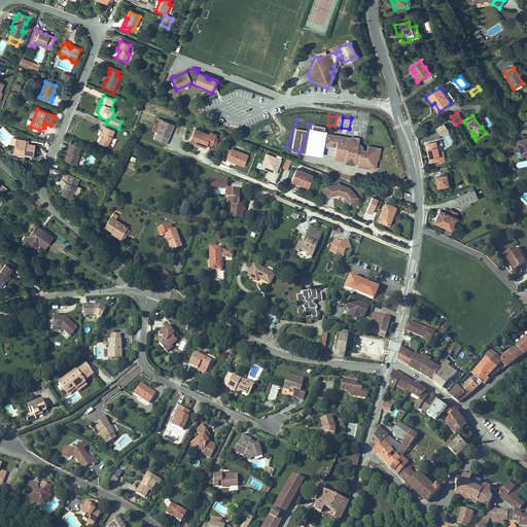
[(173,126),(162,120),(154,139),(166,143),(173,126)]
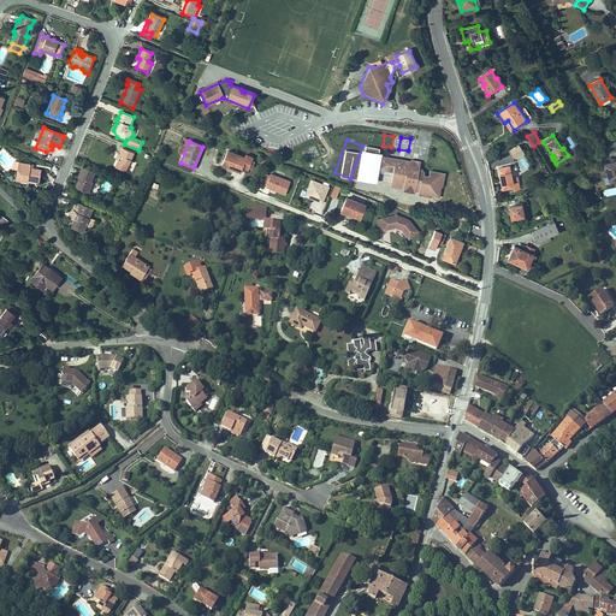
[(519,144),(510,150),(516,160),(525,154),(519,144)]
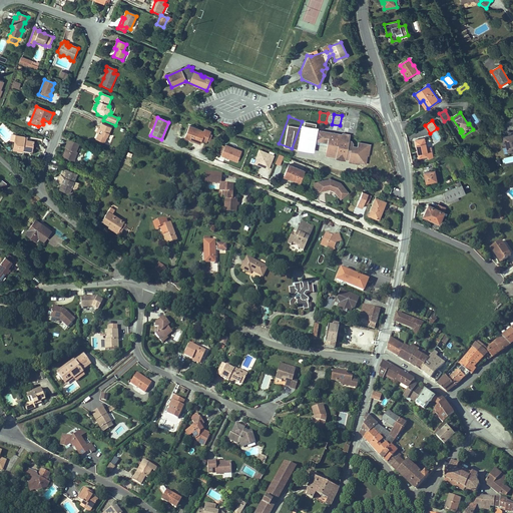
[(104,144),(111,128),(102,124),(99,130),(102,131),(100,134),(98,133),(95,140),(104,144)]
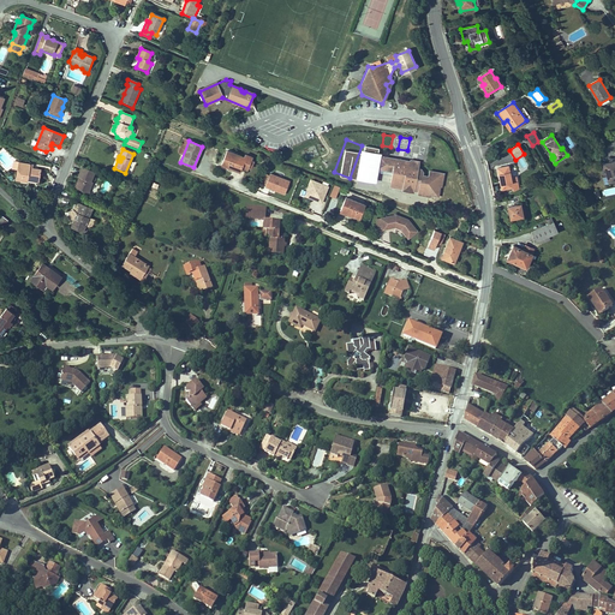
[(245,154),(244,157),(226,150),(220,165),(242,172),(243,169),(249,172),(254,157),(245,154)]
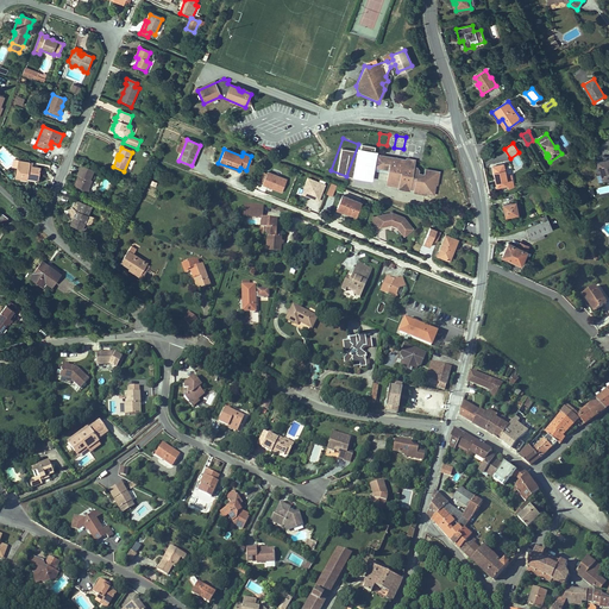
[(406,161),(407,159),(376,155),(375,161),(378,161),(381,165),(381,168),(393,169),(393,174),(388,173),(387,181),(389,183),(397,186),(400,183),(401,181),(412,182),(410,189),(415,190),(418,193),(426,194),(428,193),(437,194),(438,184),(440,174),(439,173),(438,171),(427,170),(427,175),(420,174),(421,170),(419,168),(415,168),(415,164),(414,163),(406,161)]
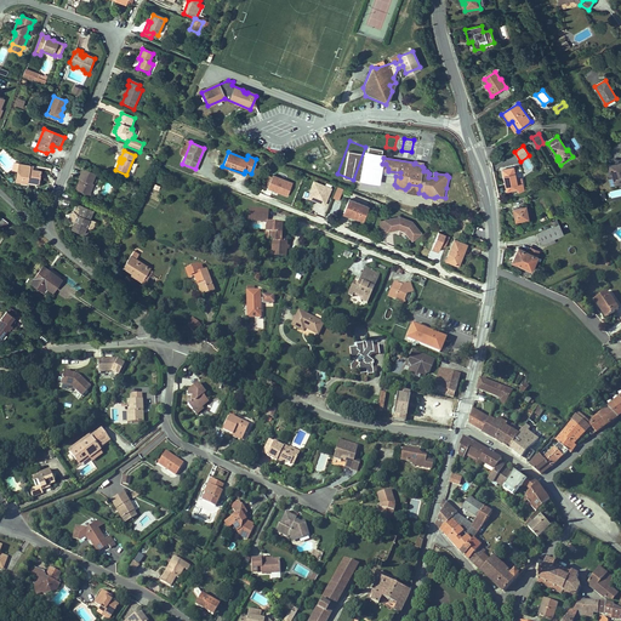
[(620,183),(620,164),(610,167),(615,186),(620,183)]
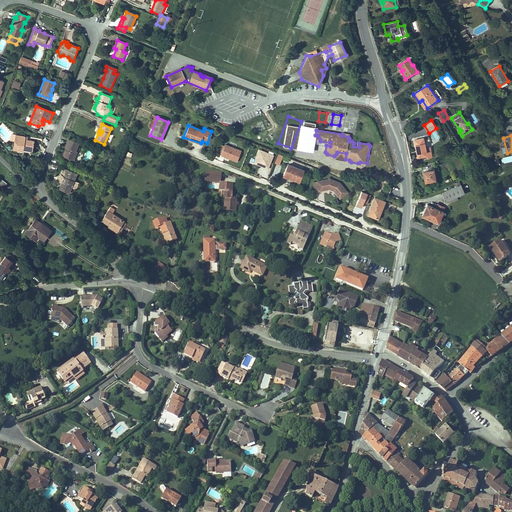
[(27,138),(15,136),(14,142),(13,149),(32,153),(34,143),(26,141),(27,138)]
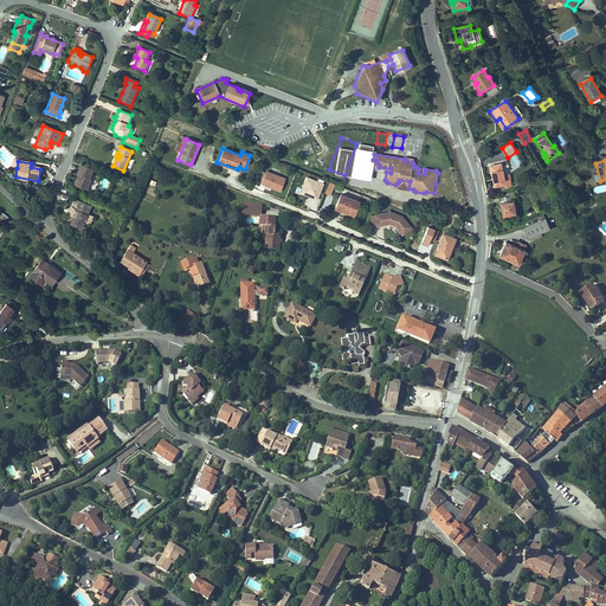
[(501,163),(490,166),(494,188),(505,186),(505,188),(510,187),(509,174),(503,175),(501,163)]
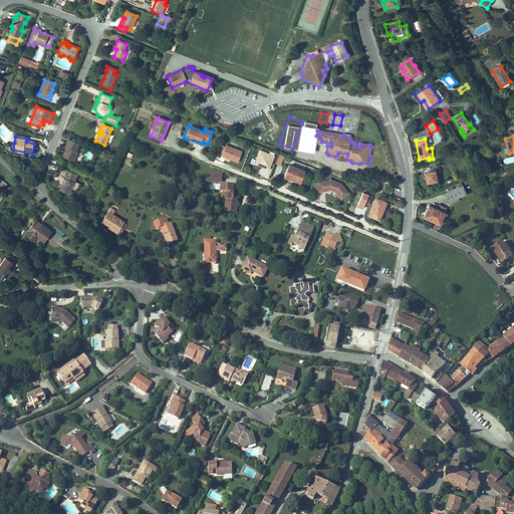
[(61,159),(72,163),(76,154),(77,155),(79,151),(76,150),(78,145),(68,141),(64,149),(67,150),(66,152),(64,153),(61,159)]
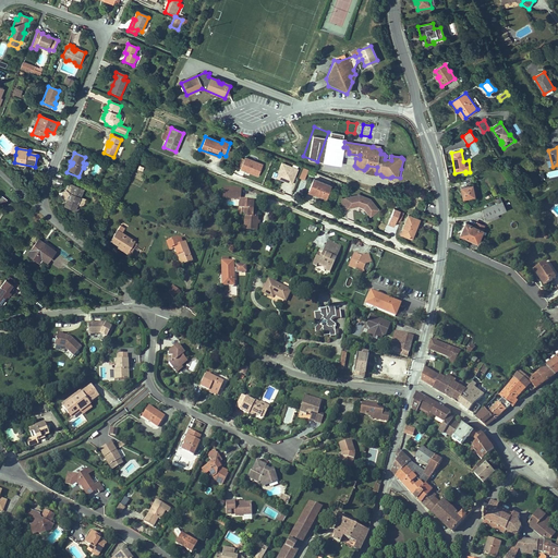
[(242,169),(245,159),(240,157),(237,167),(242,169)]
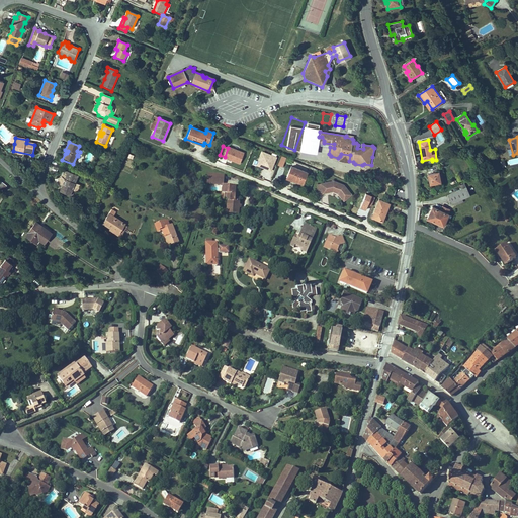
[(241,165),(245,153),(229,146),(228,148),(225,157),(224,158),(241,165)]
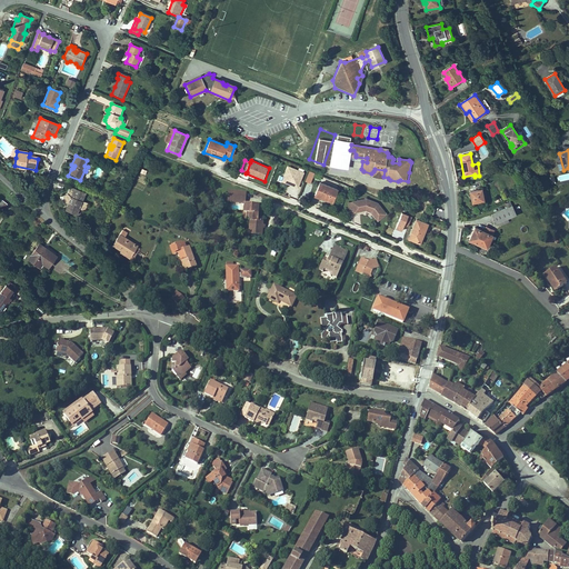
[(305,172),(288,166),(281,182),(298,189),(305,172)]
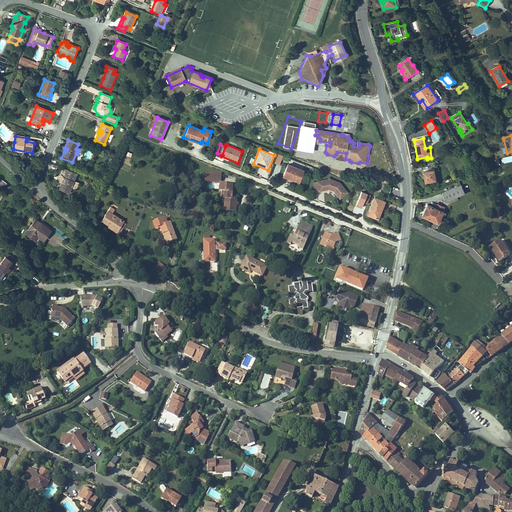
[(366,164),(367,163),(360,162),(358,163),(351,162),(349,160),(345,159),(346,153),(337,152),(336,154),(334,156),(327,154),(325,152),(325,156),(336,158),(335,159),(349,161),(348,163),(360,165),(360,163),(366,164)]
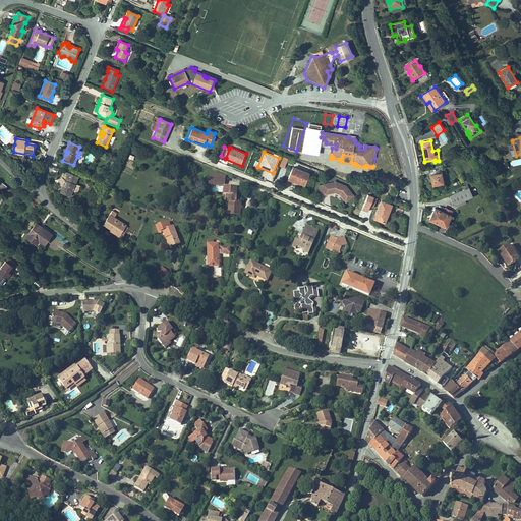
[(520,158),(510,162),(512,167),(520,164),(520,158)]
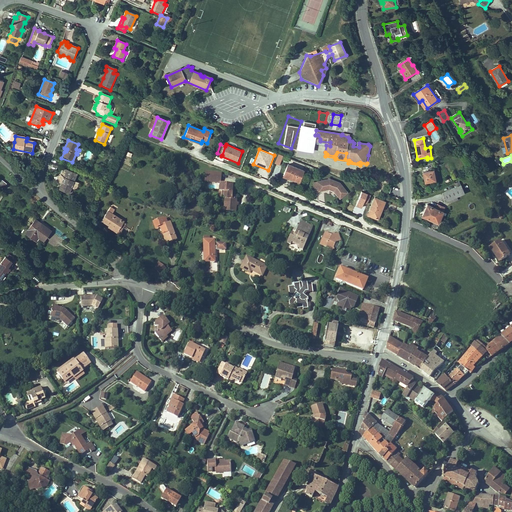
[(299,182),(303,171),(288,165),(283,177),(289,179),(289,178),(299,182)]
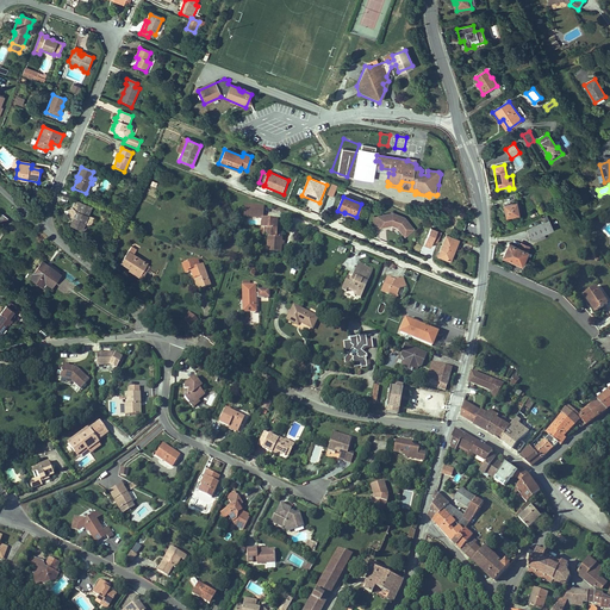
[(74,221),(72,224),(80,228),(86,225),(93,210),(80,204),(80,205),(76,203),(73,210),(70,212),(69,218),(74,221)]
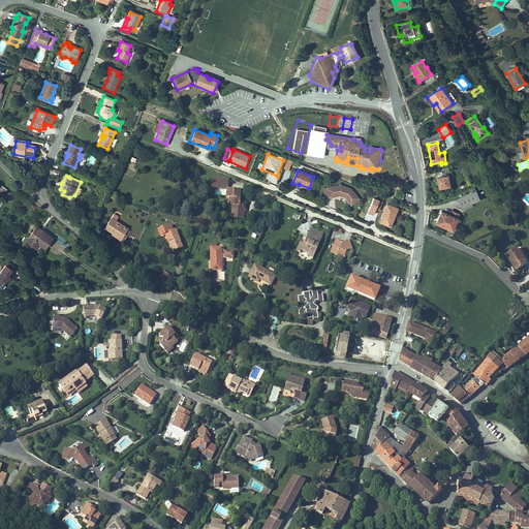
[(447,176),(436,179),(439,190),(450,188),(447,176)]
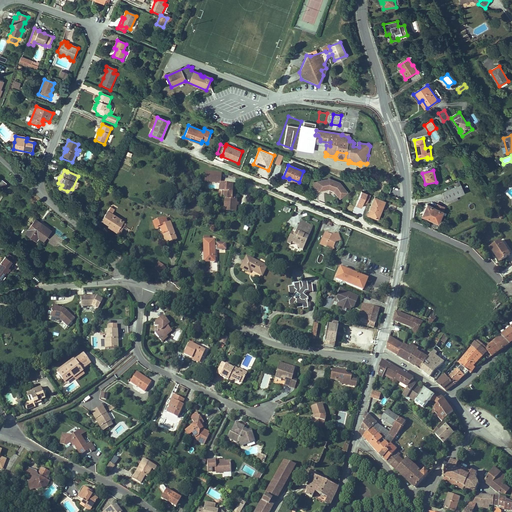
[(10,187),(0,179),(0,187),(6,192),(10,187)]
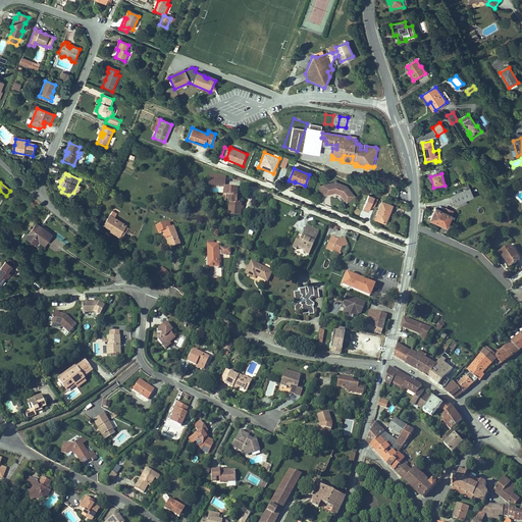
[(355,196),(347,186),(338,183),(337,186),(333,187),(332,183),(323,186),(325,195),(335,193),(341,195),(347,202),(355,196)]
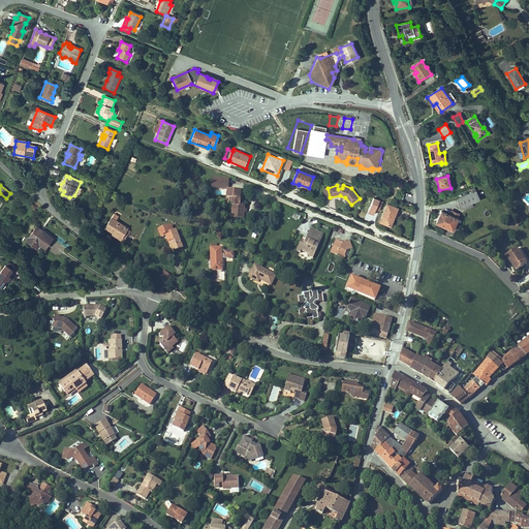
[(470,190),(471,194),(457,199),(461,209),(465,207),(466,208),(467,208),(468,209),(472,207),(471,204),(479,200),(474,188),(470,190)]
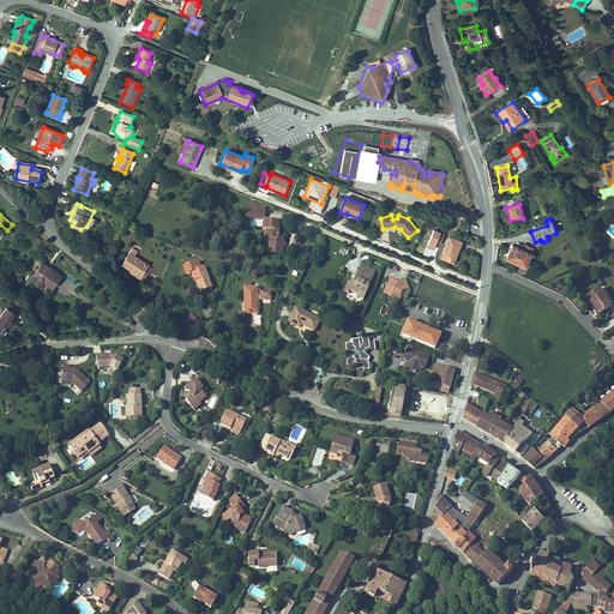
[(277,239),(278,221),(264,220),(262,220),(262,230),(266,232),(265,238),(265,241),(268,241),(266,254),(282,256),(282,247),(283,244),(283,240),(277,239)]
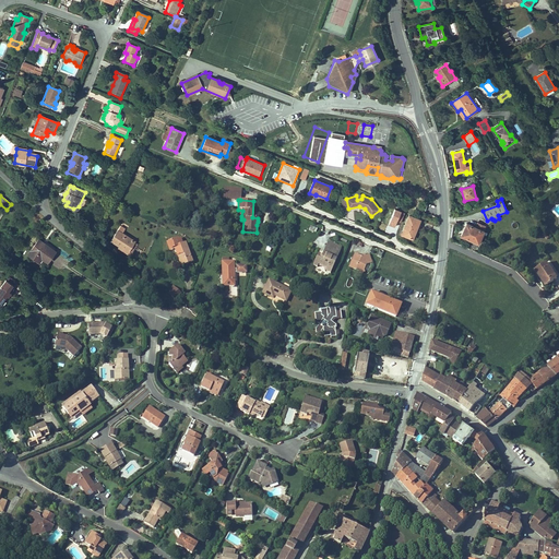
[(419,221),(408,216),(401,235),(413,239),(419,221)]
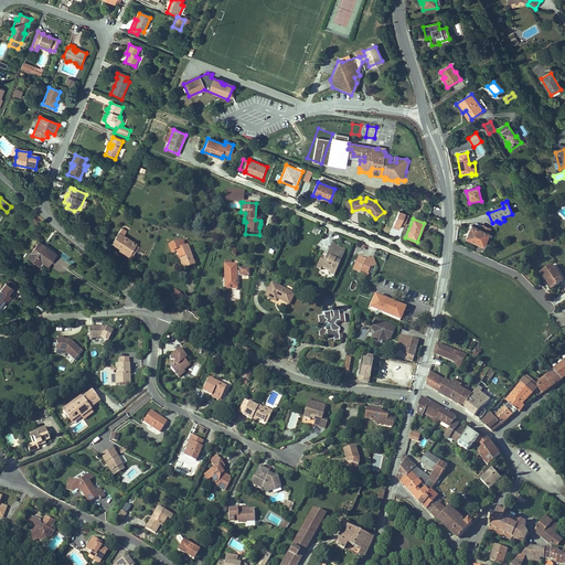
[(471,226),(465,240),(483,247),(490,234),(488,234),(490,230),(481,225),(479,230),(471,226)]
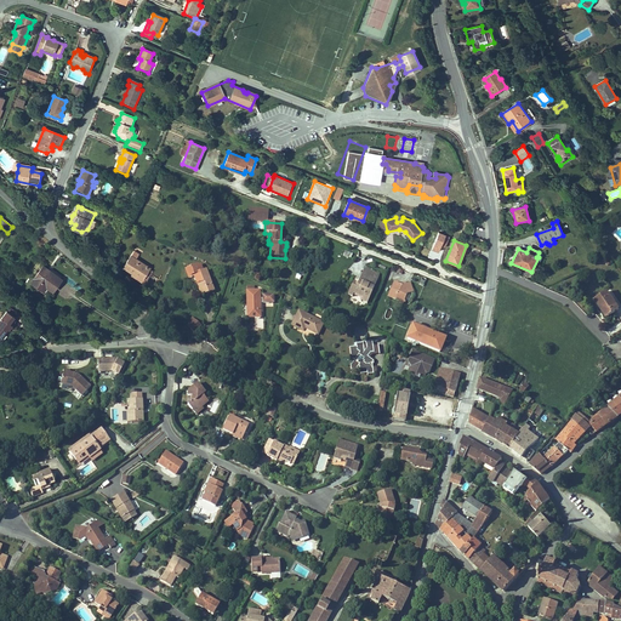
[(152,269),(136,260),(140,256),(134,252),(123,269),(131,275),(130,278),(142,284),(152,269)]
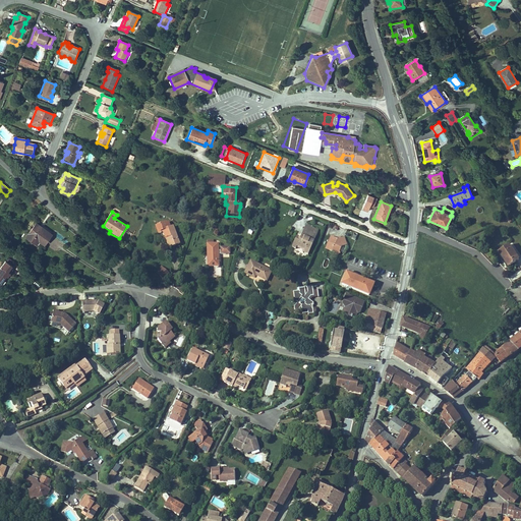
[(168,224),(156,228),(158,233),(162,232),(165,240),(167,239),(170,249),(179,245),(172,228),(170,229),(168,224)]
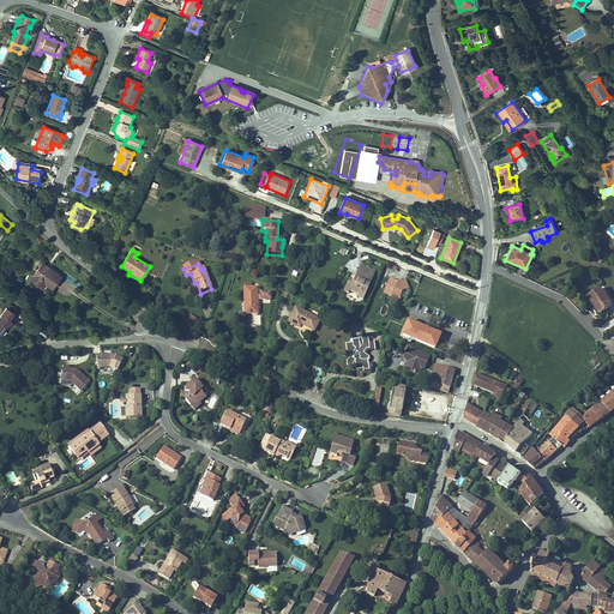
[(54,288),(61,277),(42,265),(31,281),(38,286),(42,281),(47,284),(43,289),(46,290),(49,286),(54,288)]
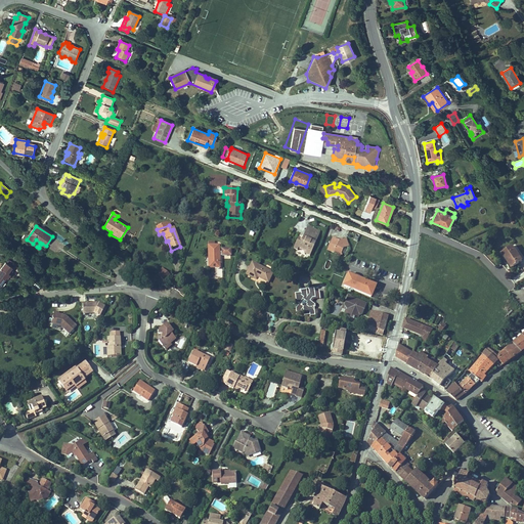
[(307,226),(304,232),(313,235),(315,229),(307,226)]
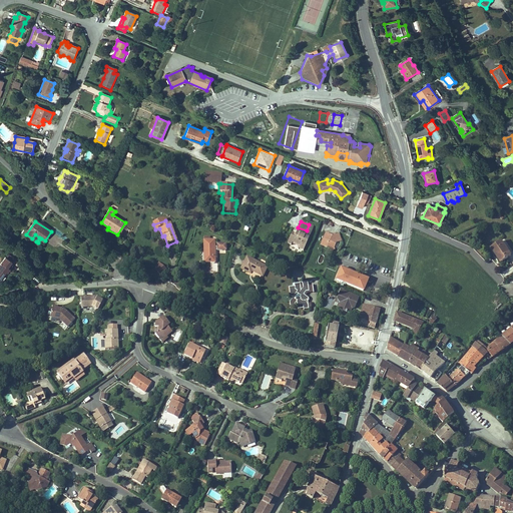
[(313,226),(309,224),(307,230),(298,227),(296,234),(294,238),(291,237),(288,244),(292,246),(293,243),(301,246),(300,249),(304,251),(312,232),(311,232),(313,226)]
